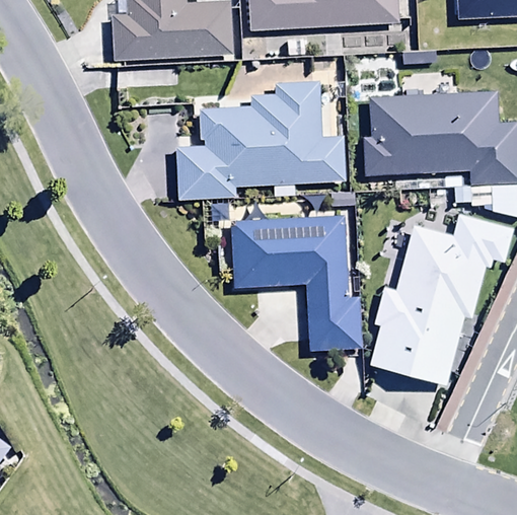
[(112,14),(114,60),(233,55),(231,1),(187,3),(187,0),(125,0),(126,13),(112,14)]
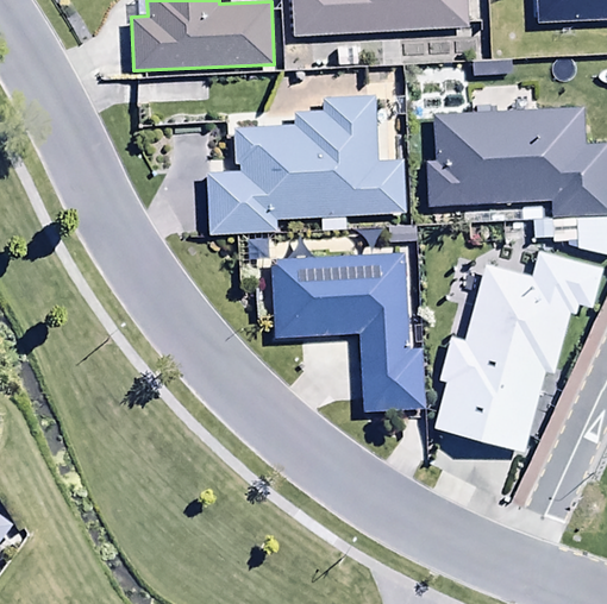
[(289,0),(292,36),(469,29),(468,0),(289,0)]
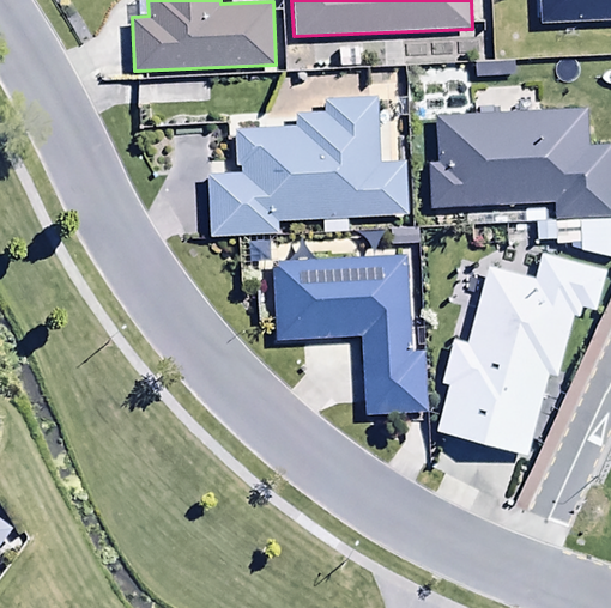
[(211,171),(212,235),(278,233),(278,220),(324,219),(324,231),(349,230),(349,214),(407,214),(407,159),(381,159),(380,95),(325,96),(325,110),(297,110),(297,125),(240,126),(241,171),(211,171)]
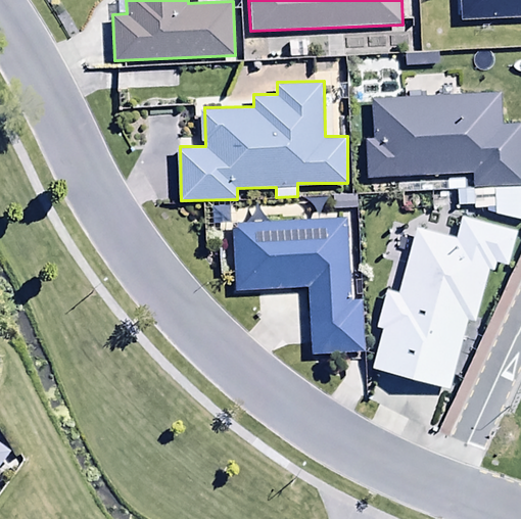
[(476,185),(520,182),(520,119),(504,120),(503,92),(373,97),(375,136),(368,136),(369,177),(475,173),(476,185)]
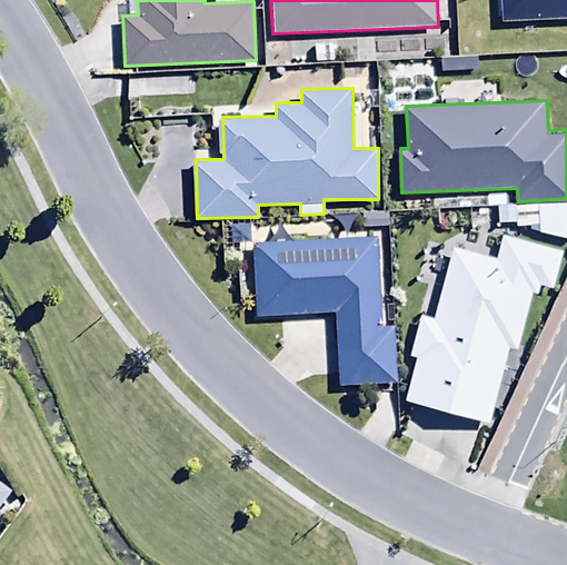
[(566,204),(539,205),(540,231),(566,238),(566,204)]
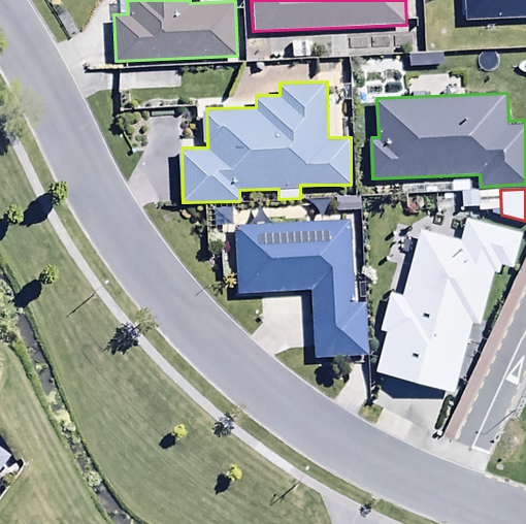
[(514,265),(523,232),(468,217),(462,237),(422,226),(418,239),(400,234),(395,256),(412,261),(403,293),(392,290),(381,328),(387,330),(376,368),(455,391),(475,320),(481,322),(495,271),(501,272),(504,263),(514,265)]
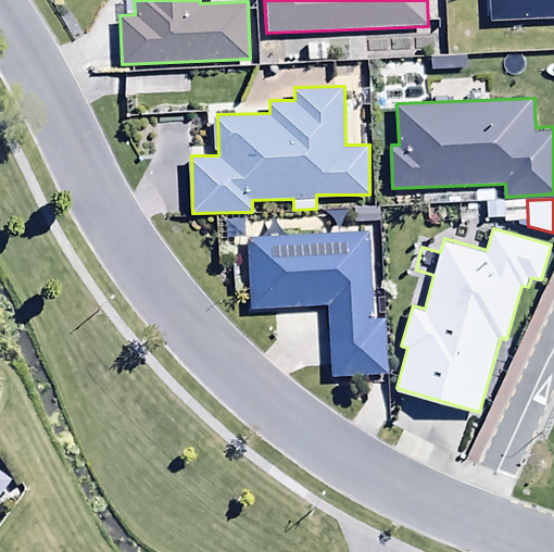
[(370,231),(249,236),(251,309),(328,305),(330,374),(387,373),(385,316),(374,316),(370,231)]
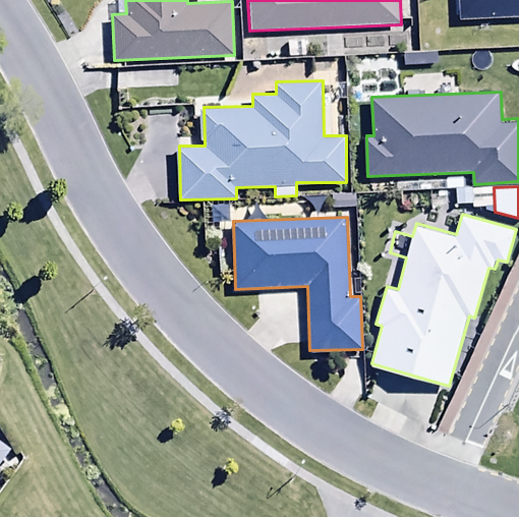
[(0,462),(10,450),(0,442),(0,462)]
